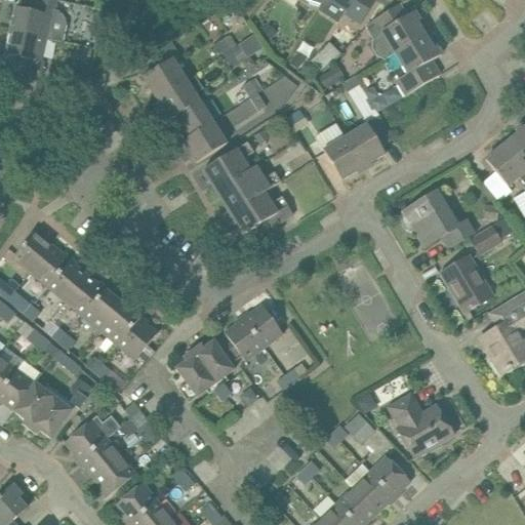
[(10,32),(47,39),(62,43),(66,24),(58,12),(55,11),(57,1),(52,0),(25,0),(24,9),(15,8),(10,32)]
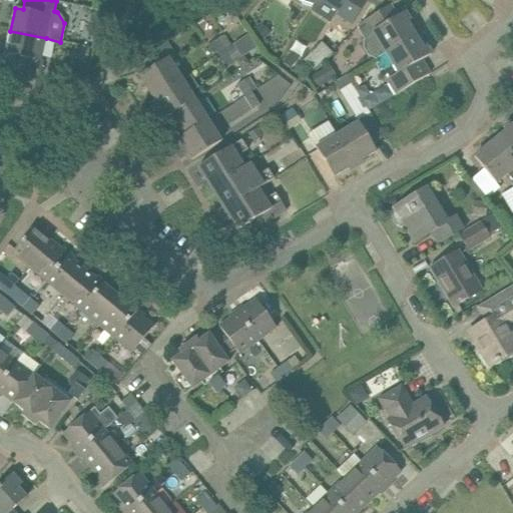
[(321,0),(339,12),(337,16),(352,25),(368,0),(321,0)]
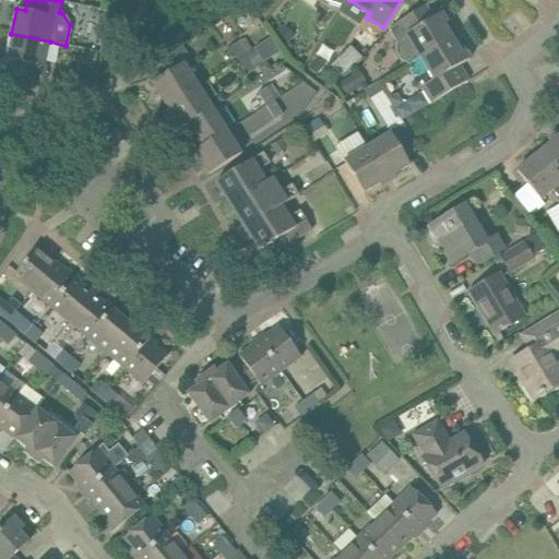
[(420,57),(452,37),(439,14),(433,18),(426,6),(399,21),(390,31),(397,42),(396,51),(402,60),(409,63),(420,57)]
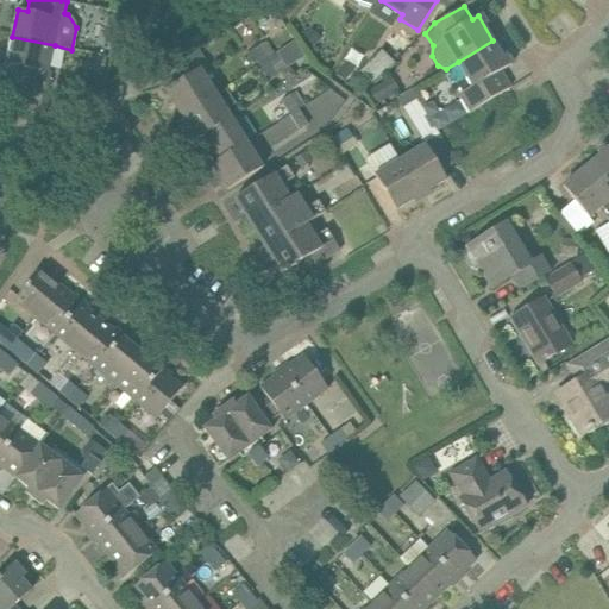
[(49,71),(55,45),(12,37),(6,63),(16,66),(12,82),(48,89),(51,73),(49,71)]
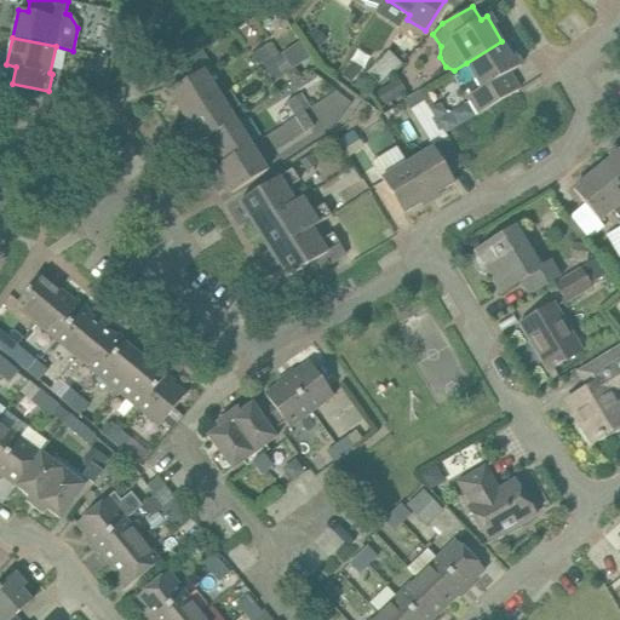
[(464,98),(475,116),(515,92),(505,75),(517,68),(501,41),(466,63),(481,89),(464,98)]
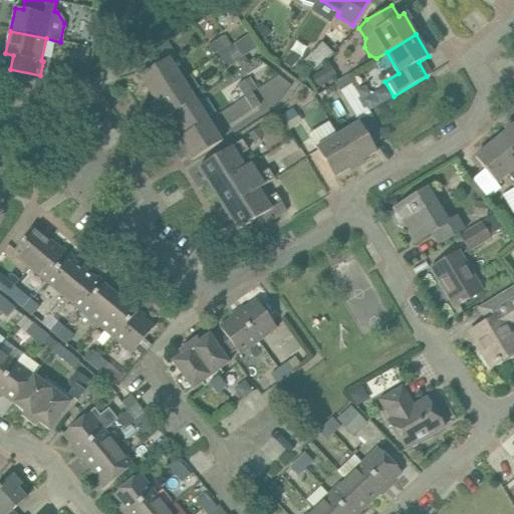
[(217,54),(225,48),(218,37),(210,42),(217,54)]
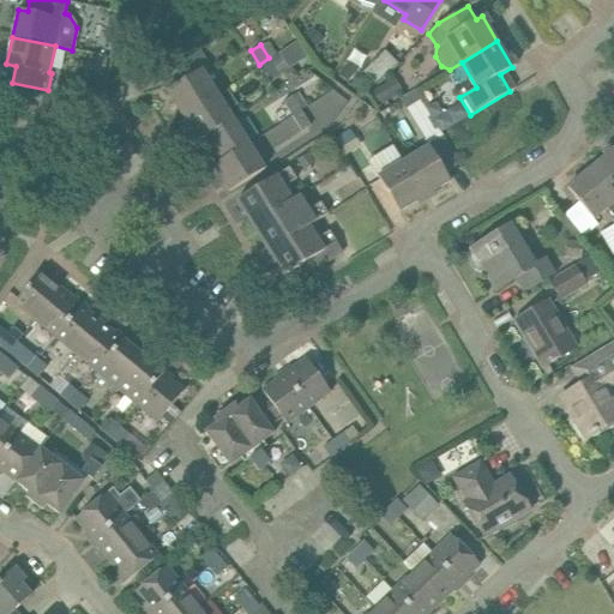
[(384,50),(377,59),(362,72),(375,84),(397,62),(384,50)]
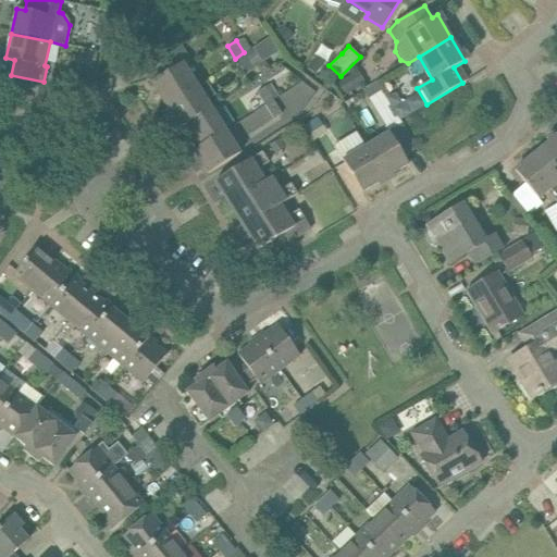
[(252,66),(244,52),(235,59),(245,72),(252,66)]
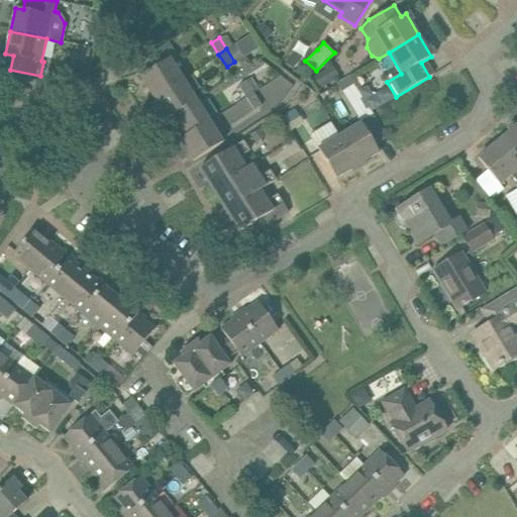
[(286,63),(292,69),(300,60),(294,54),(286,63)]
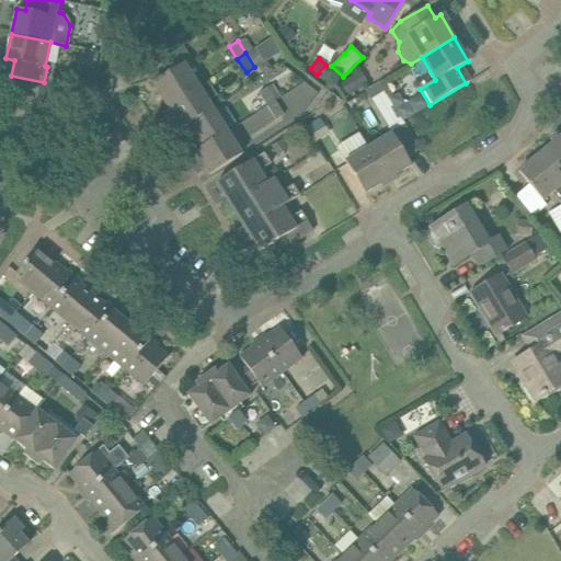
[(165,103),(196,82),(184,64),(161,78),(159,73),(150,79),(165,103)]
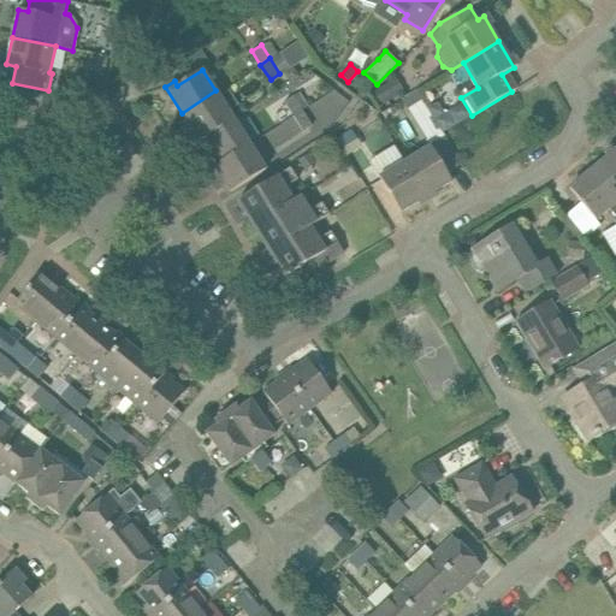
[(379,107),(392,99),(385,84),(371,93),(379,107)]
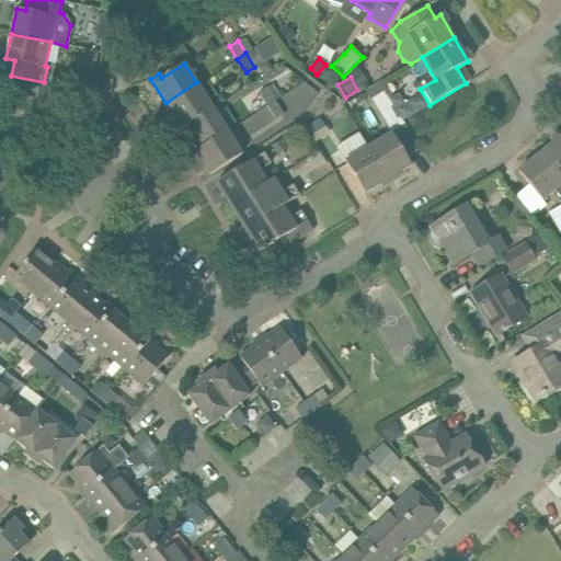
[(408,158),(421,150),(379,81),(365,91),(370,100),(373,99),(389,128),(387,129),(390,134),(368,147),(388,180),(412,165),(408,158)]
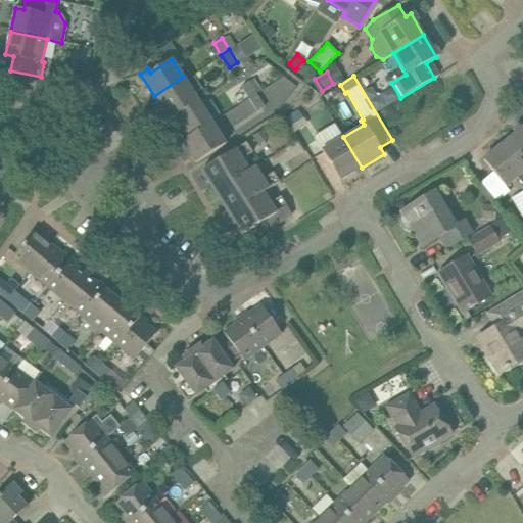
[(183,77),(154,96),(168,119),(197,99),(194,94),(202,90),(194,77),(186,82),(183,77)]
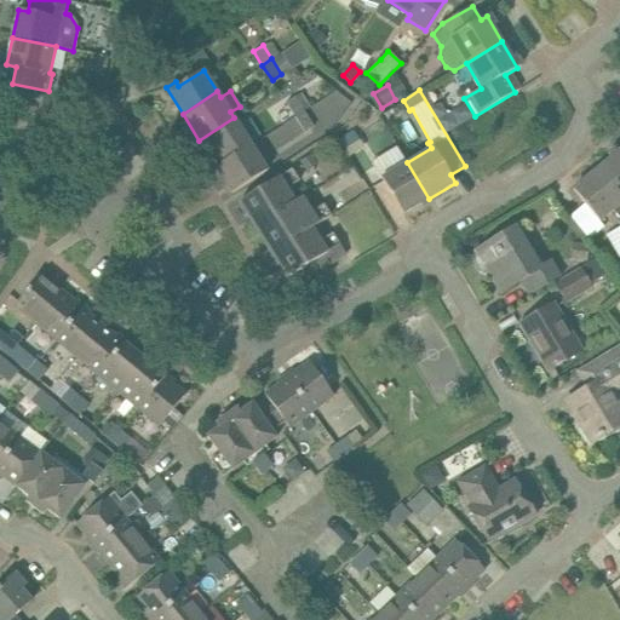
[(294,96),(285,102),(294,116),(304,110),(294,96)]
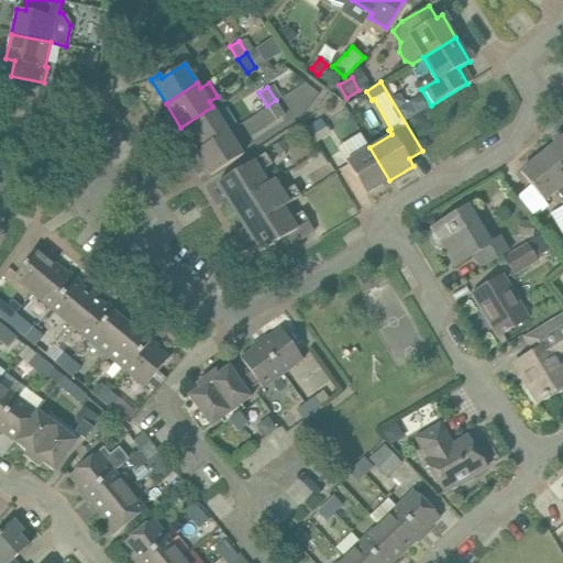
[(276,100),(267,106),(276,120),(285,114),(276,100)]
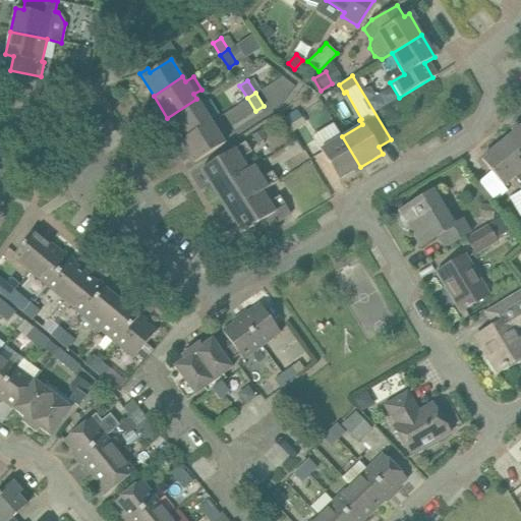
[(196,99),(167,118),(181,139),(211,121),(196,99)]
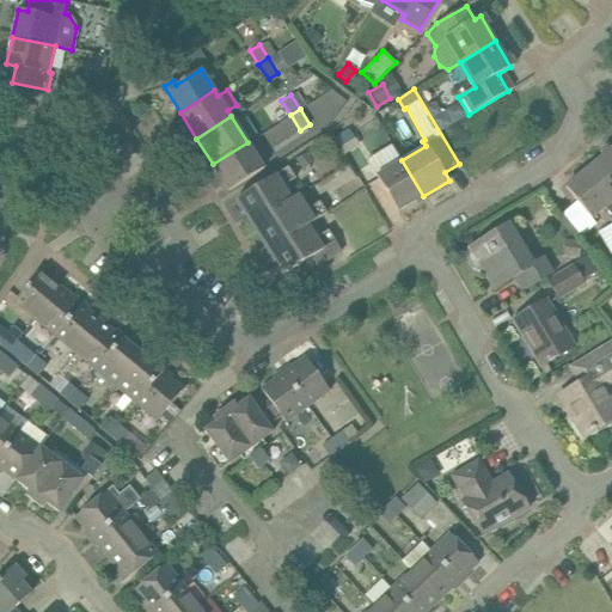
[(350,129),(335,138),(340,147),(355,139),(350,129)]
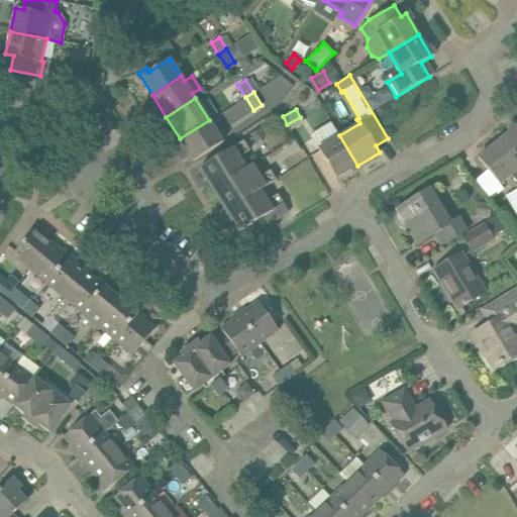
[(209,120),(180,138),(194,161),(223,142),(209,120)]
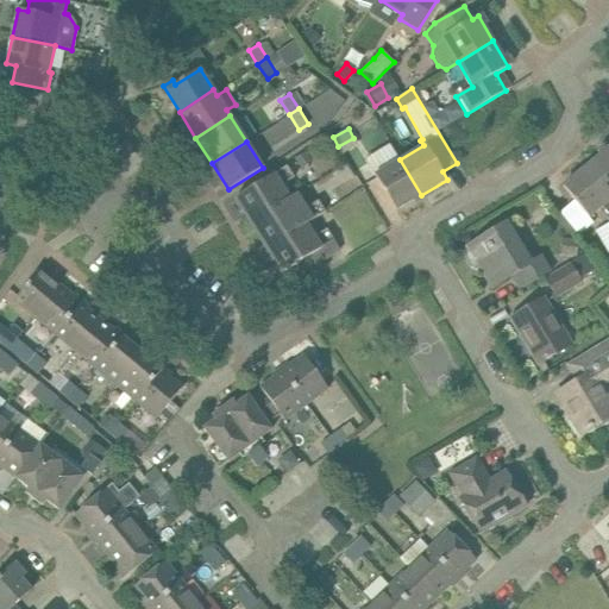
[(388,148),(369,157),(375,169),(394,161),(388,148)]
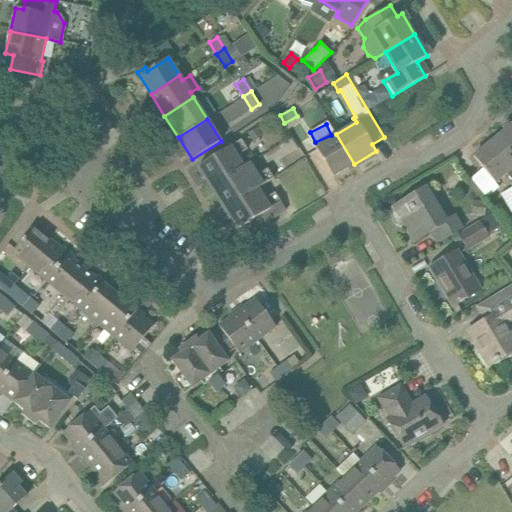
[(511,126),(511,125),(492,141),(511,164),(511,126)]
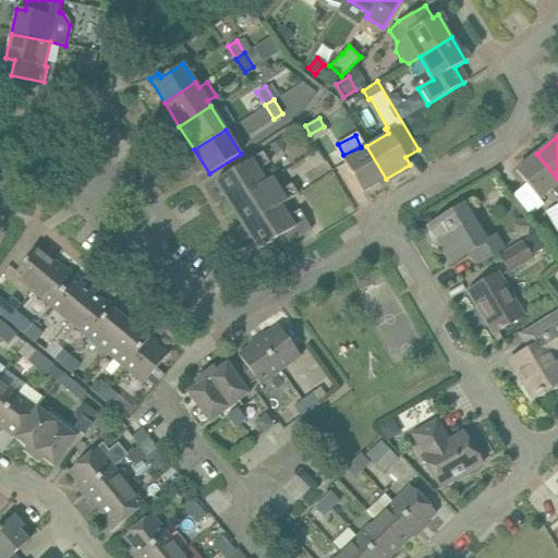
[(366,146),(343,160),(363,193),(386,179),(366,146)]
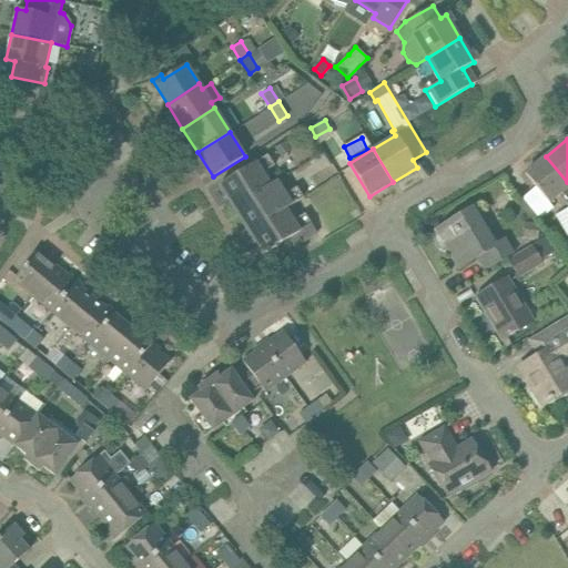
[(267,155),(237,174),(219,185),(229,201),(235,198),(260,236),(253,240),(263,255),(275,247),(281,256),(317,233),(305,214),(293,221),(286,209),(303,198),(296,188),(285,194),(277,181),(270,186),(262,173),(274,166),(267,155)]
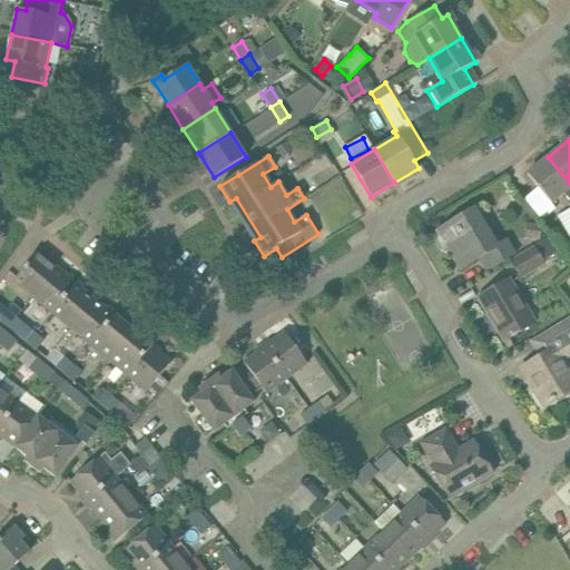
[(569,207),(569,183),(548,157),(523,178),(529,186),(533,183),(551,204),(563,193),(569,202),(568,203),(569,207)]
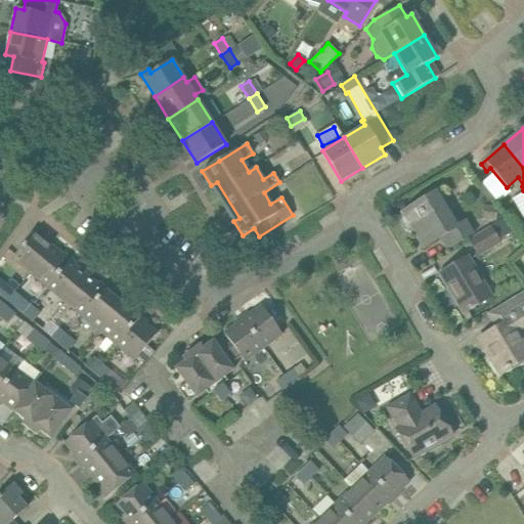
[(424,248),(440,237),(448,250),(473,234),(465,221),(456,226),(436,192),(402,212),(404,216),(403,218),(402,221),(402,224),(403,227),(405,229),(408,231),(410,231),(415,231),(424,248)]
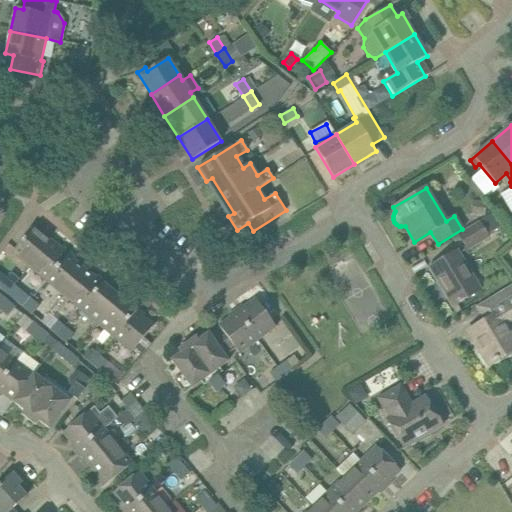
[(481,222),(459,236),(467,248),(489,235),(481,222)]
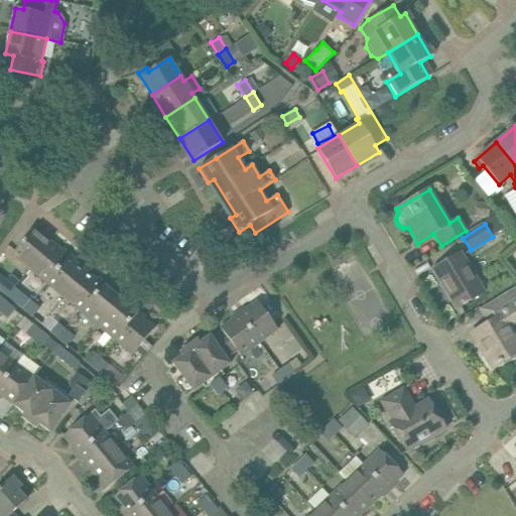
[(12,255),(29,269),(51,242),(34,228),(12,255)]
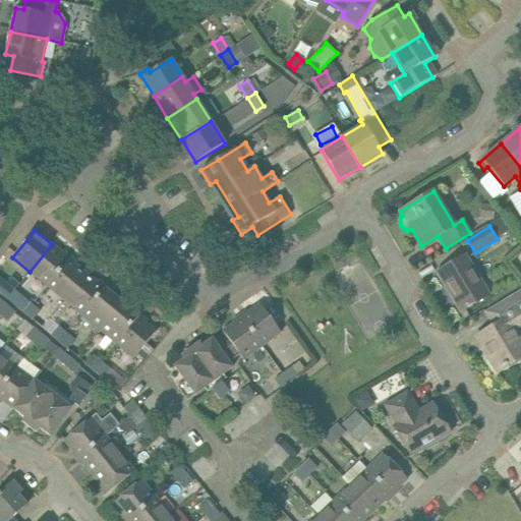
[(30,272),(47,286),(69,259),(52,244),(30,272)]
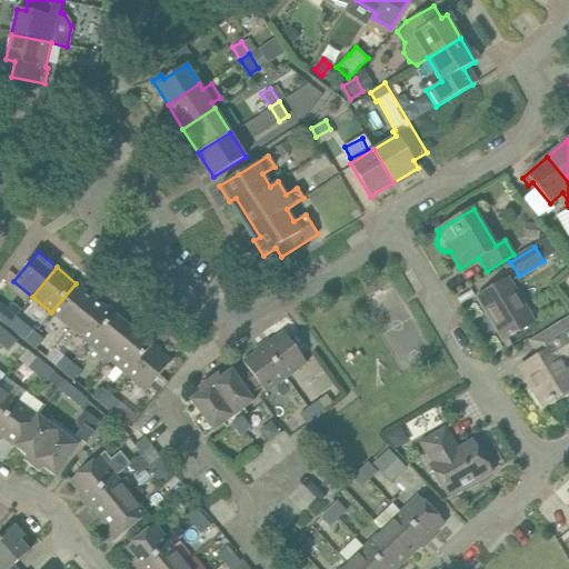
[(508,279),(496,286),(477,297),(503,341),(533,322),(508,279)]
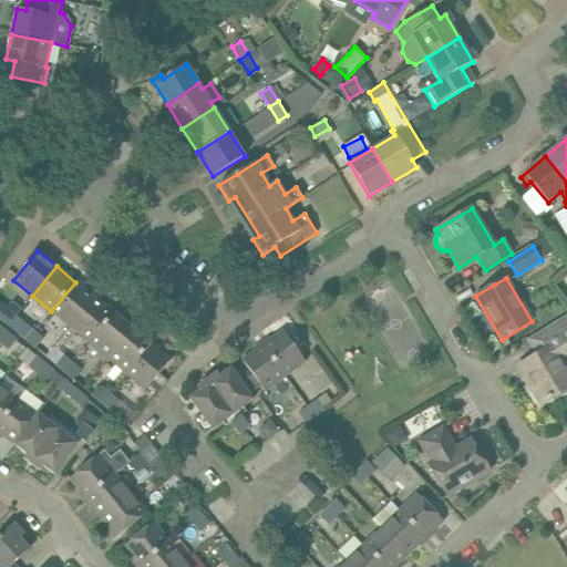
[(51,311),(70,327),(94,298),(75,282),(51,311)]
